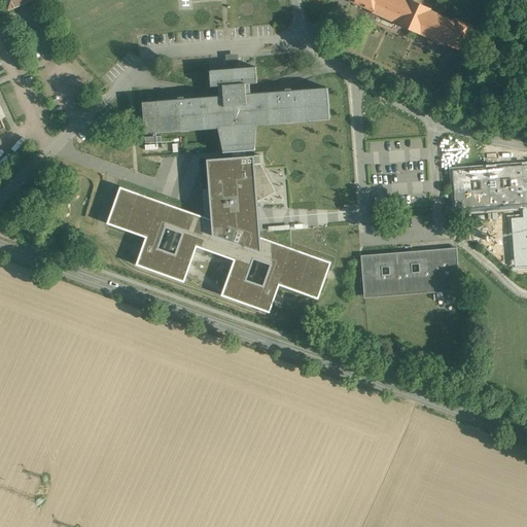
[(3,0),(8,11),(33,0),(3,0)]
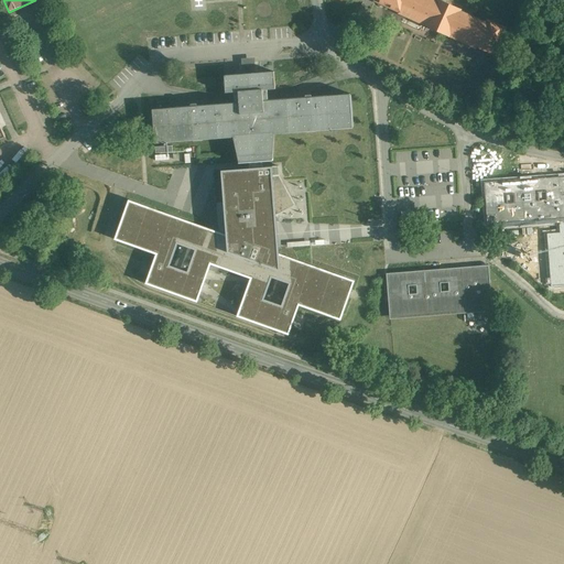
[(463,10),(444,1),(442,4),(430,0),(377,0),(376,4),(483,52),(483,50),(497,56),(508,31),(489,23),(488,26),(461,14),(463,10)]
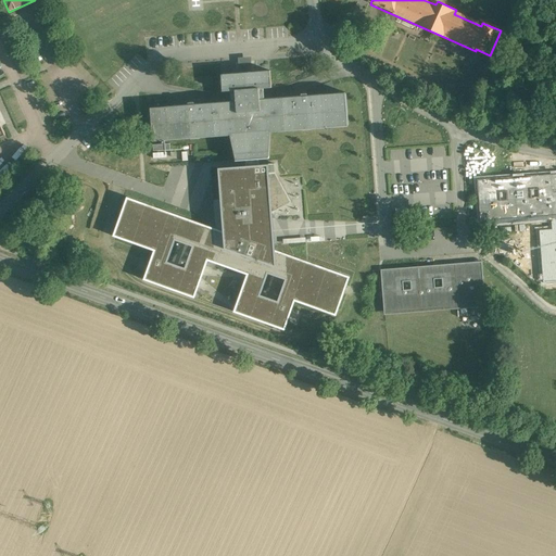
[(270,71),(222,75),(223,91),(230,91),(231,101),(194,104),(194,102),(188,103),(188,104),(150,108),(152,141),(175,139),(175,138),(231,134),(237,160),(267,158),(269,130),(325,126),(325,128),(348,126),(345,92),(307,96),(307,93),(301,95),(301,96),(264,99),(263,88),(272,88),(270,71)]
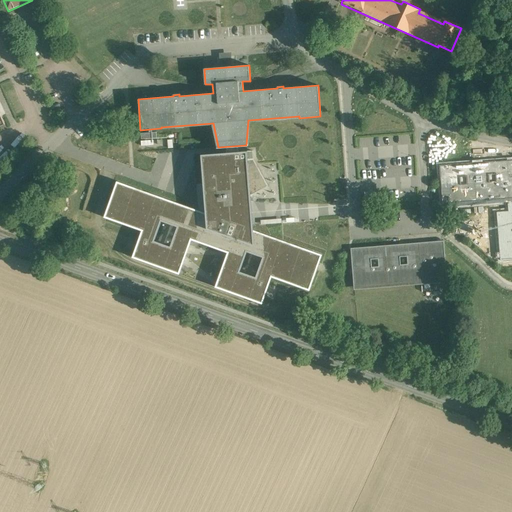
[(114,182),(101,219),(138,231),(129,260),(177,276),(188,242),(224,254),(211,289),(260,307),(268,280),(308,293),(320,255),(249,231),(249,215),(249,201),(269,188),(252,161),(252,152),(198,155),(202,213),(114,182)]
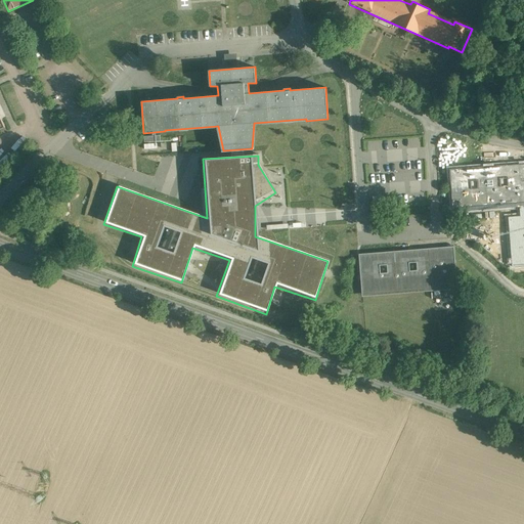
[(519,165),(450,170),(452,212),(523,206),(523,164),(519,165)]
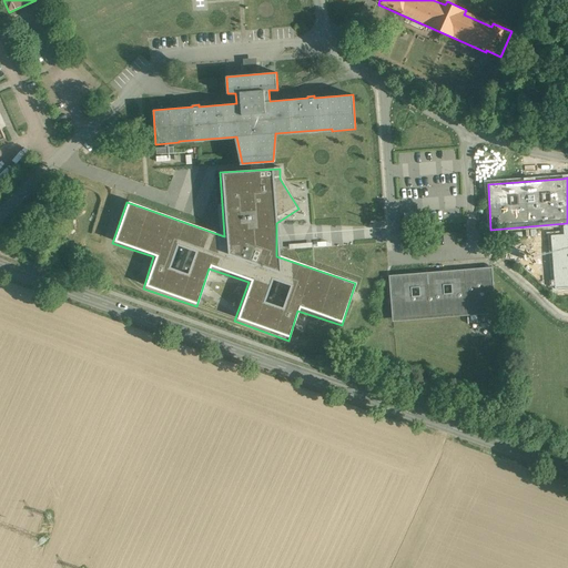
[(294,183),(295,193),(308,192),(307,182),(294,183)]
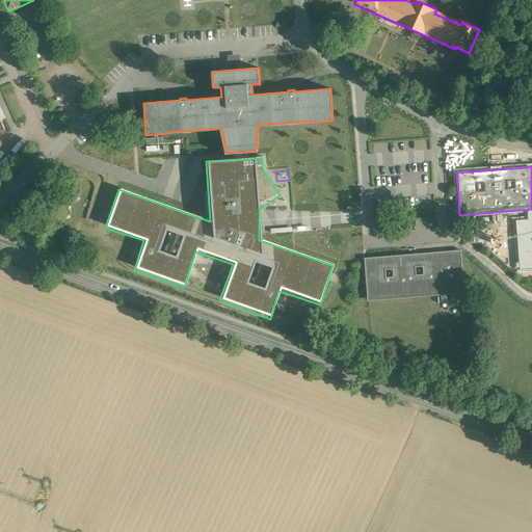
[(277,185),(283,195),(291,190),(286,181),(277,185)]
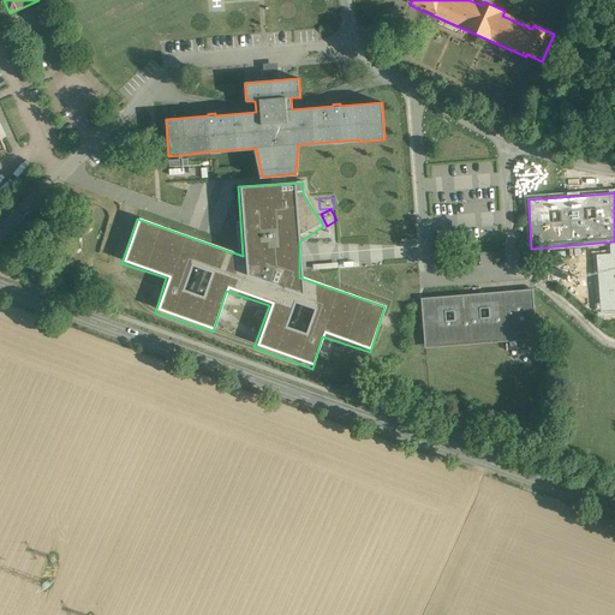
[(328,239),(338,236),(334,224),(324,227),(328,239)]
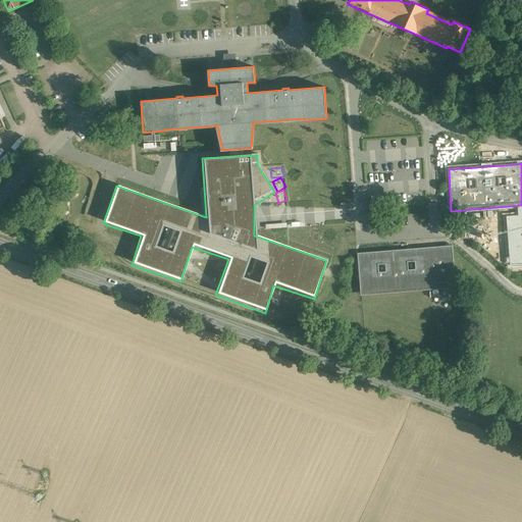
[(452,246),(358,254),(361,294),(455,285),(452,246)]
